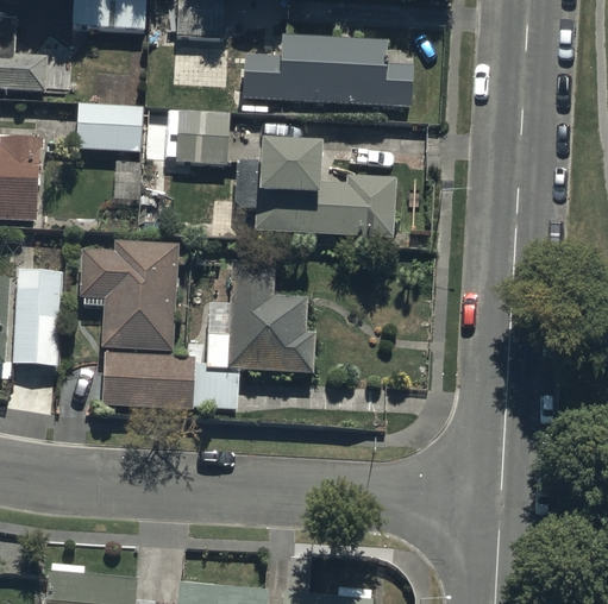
[(71,0),(71,26),(146,27),(146,0),(71,0)]
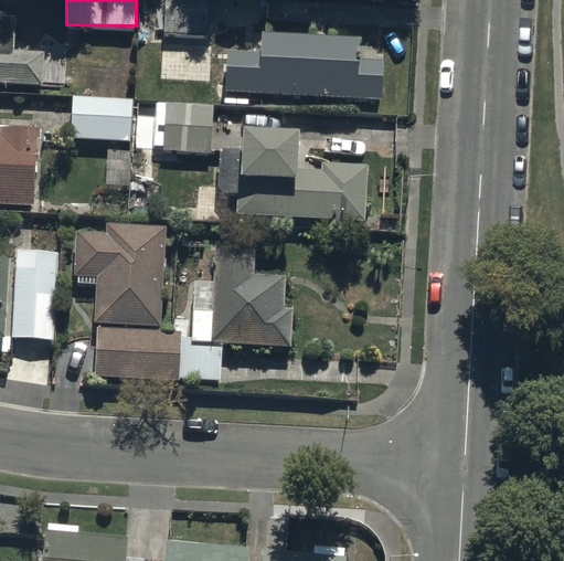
[(165,0),(163,35),(208,38),(209,0),(165,0)]
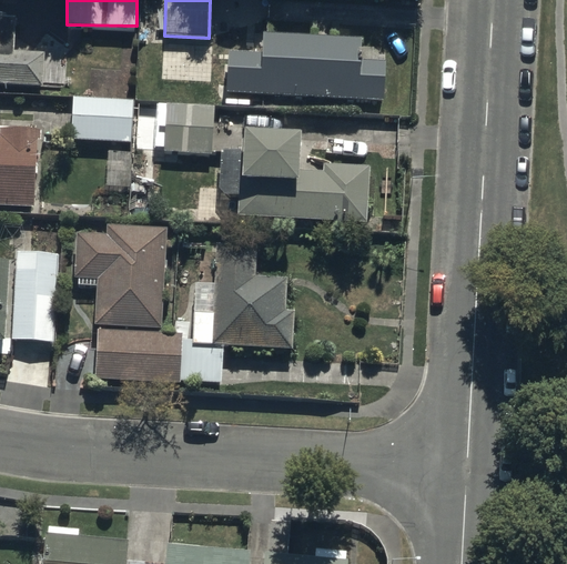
[(0,83),(42,87),(46,52),(13,50),(17,12),(0,11),(0,83)]
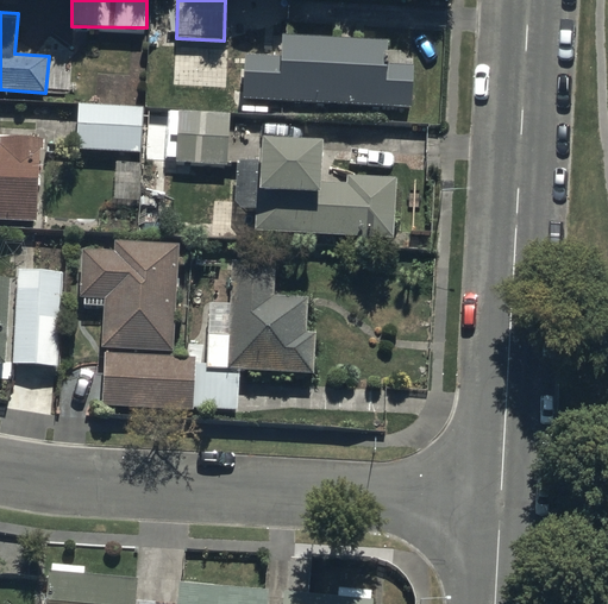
[(244,54),(242,99),(411,107),(413,63),(387,62),(388,41),(280,36),(279,55),(244,54)]
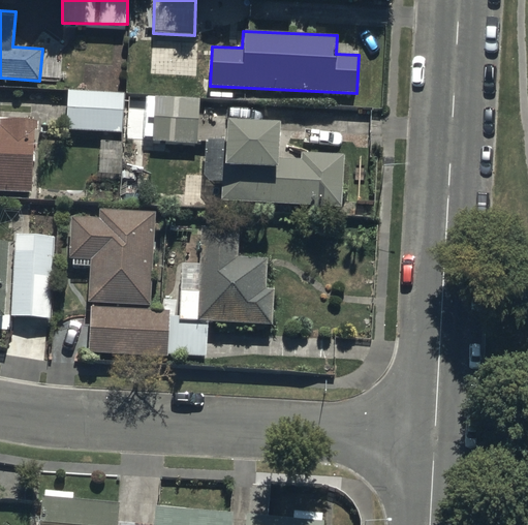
[(199,96),(67,88),(64,127),(124,130),(125,113),(146,114),(145,139),(196,142),(199,96)]
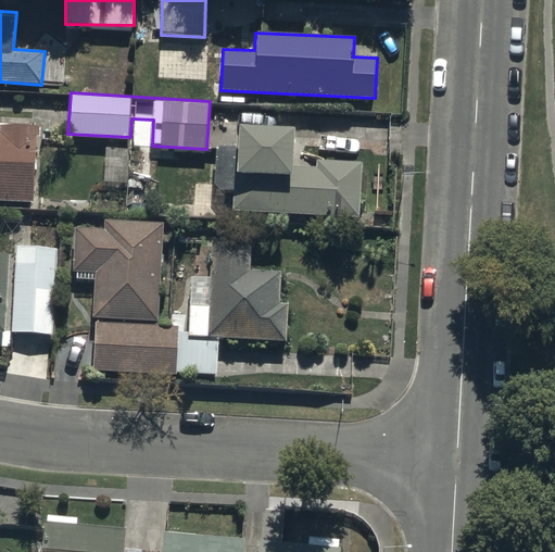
[(0,199),(33,201),(37,127),(0,125),(0,199)]
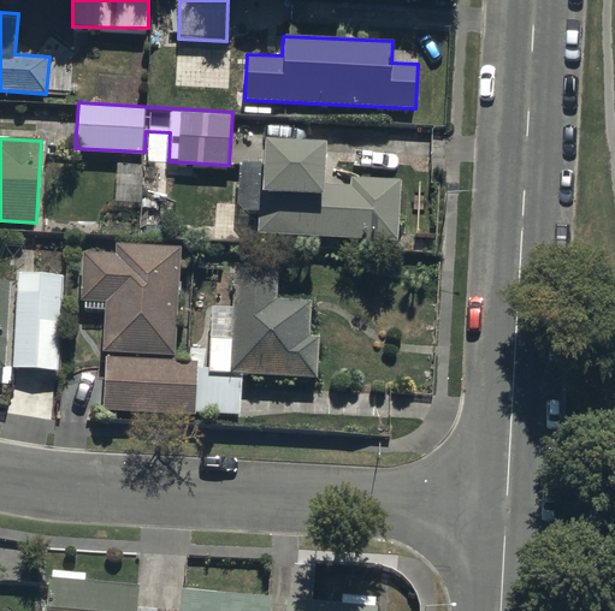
[(264,144),(258,232),(397,241),(402,181),(352,177),(350,185),(324,184),(326,148),(264,144)]
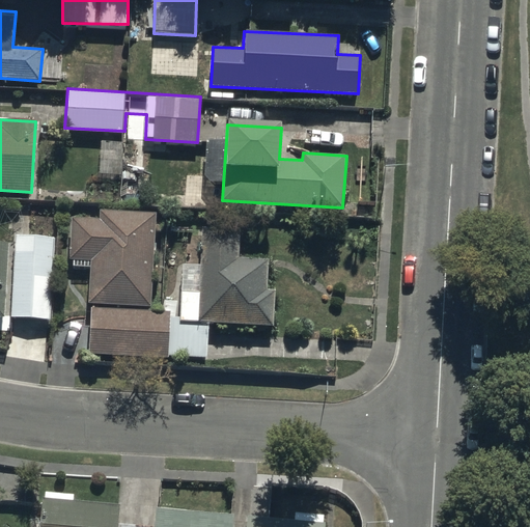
[(149,306),(154,212),(100,209),(100,220),(73,218),(71,260),(90,261),(88,304),(149,306)]
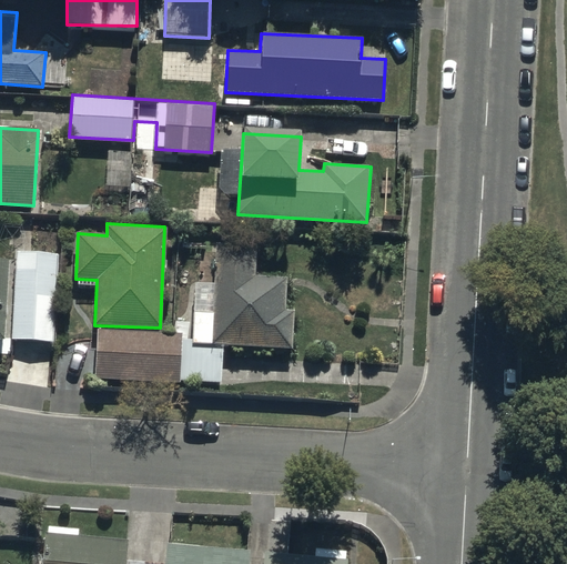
[(257,245),(218,243),(214,312),(194,311),(193,336),(190,336),(191,322),(175,321),(174,332),(97,329),(94,378),(223,382),(224,343),(294,346),(296,311),(285,311),(286,280),(256,278),(257,245)]
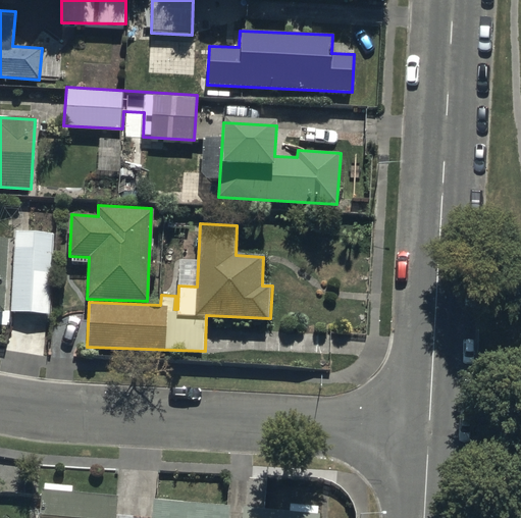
[(50,314),(53,229),(15,228),(12,313),(50,314)]
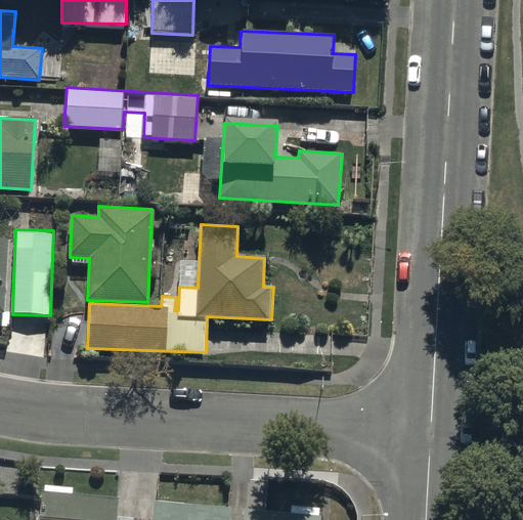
[(40,519),(117,519),(120,497),(44,489),(40,519)]
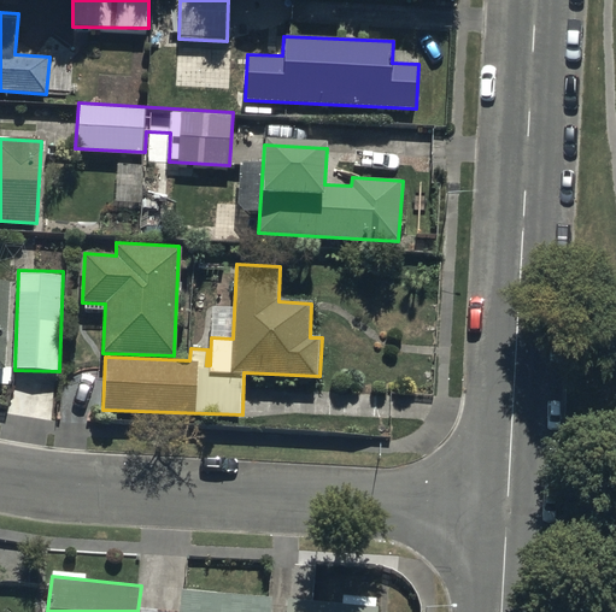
[(157,610),(156,611),(269,611),(271,598),(183,590),(182,611),(157,610)]
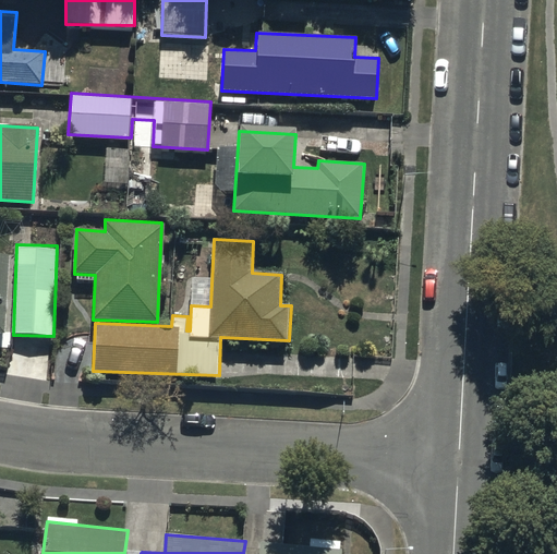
[(341,553),(342,549),(258,542),(257,553),(341,553)]
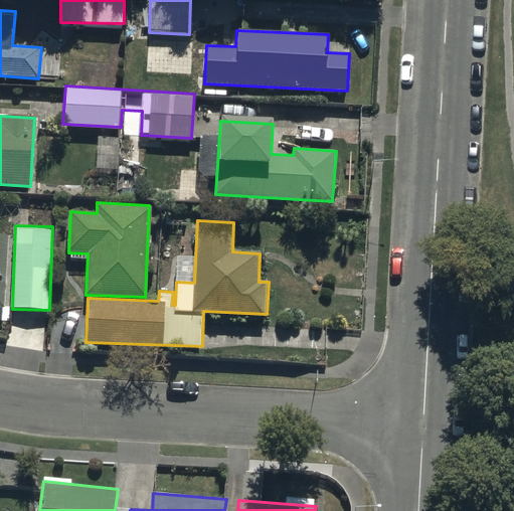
All buildings are outlined.
